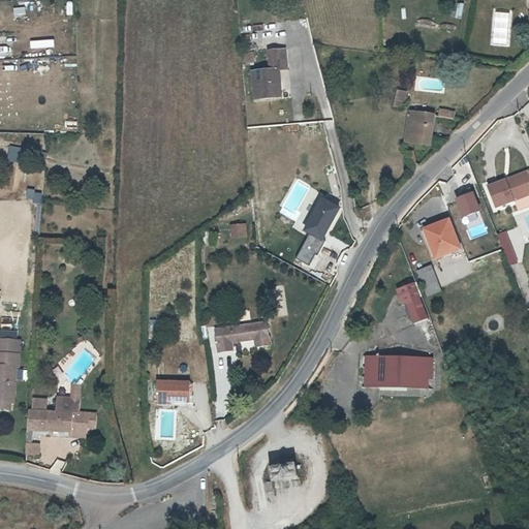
[(456,3),(454,18),(460,19),(463,4),(456,3)]
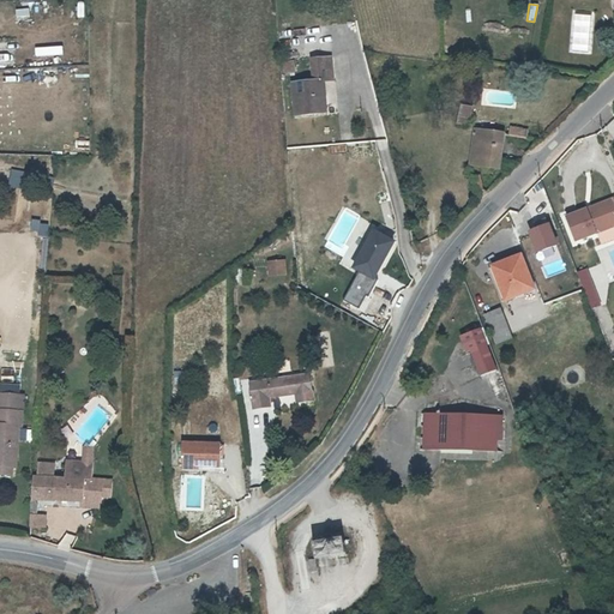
[(294,61),(282,60),(281,72),(293,73),(294,61)]
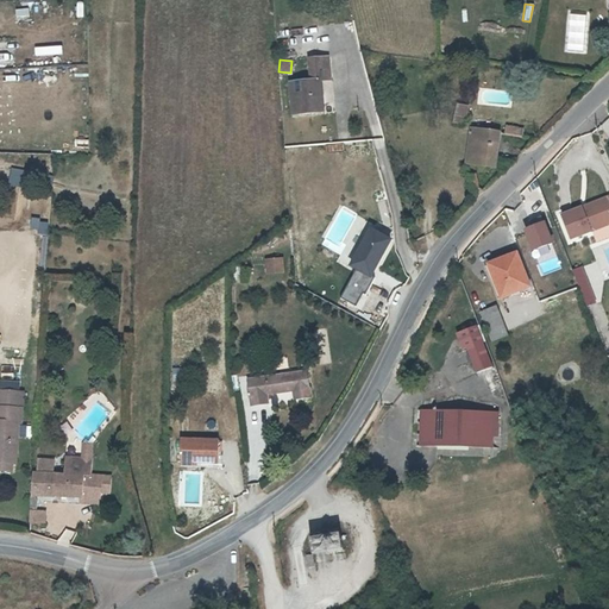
[(293,86),(297,118),(325,115),(321,82),(330,82),(327,62),(308,63),(312,85),(293,86)]
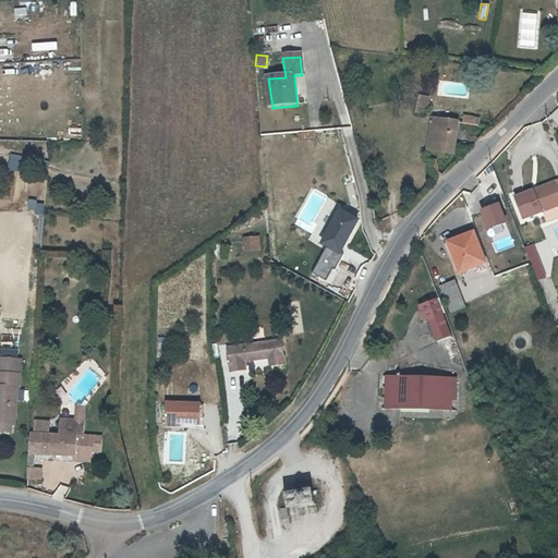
[(437,95),(468,97),(469,83),(438,81),(437,95)]
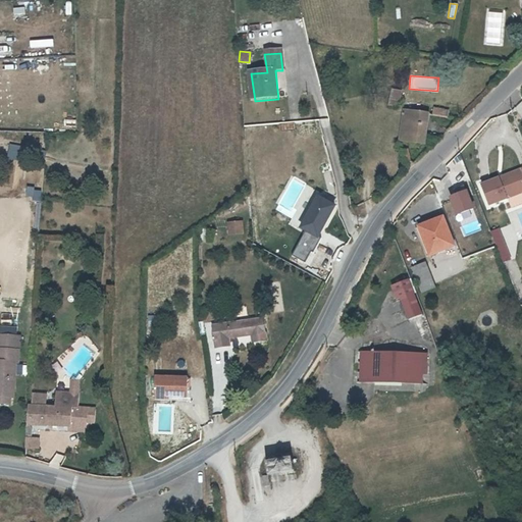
[(393,97),(399,98),(402,99),(405,90),(395,87),(393,97)]
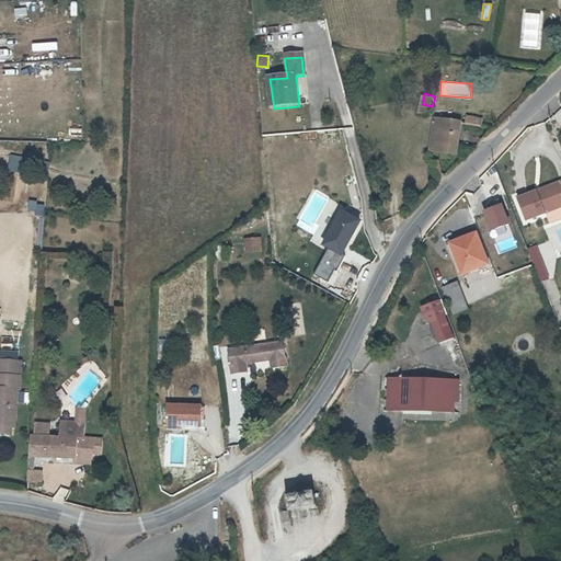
[(428,105),(422,104),(420,112),(426,114),(428,105)]
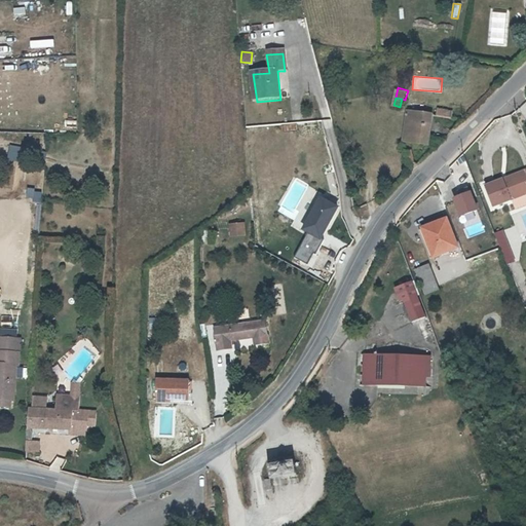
[(410,112),(405,142),(427,146),(431,115),(410,112)]
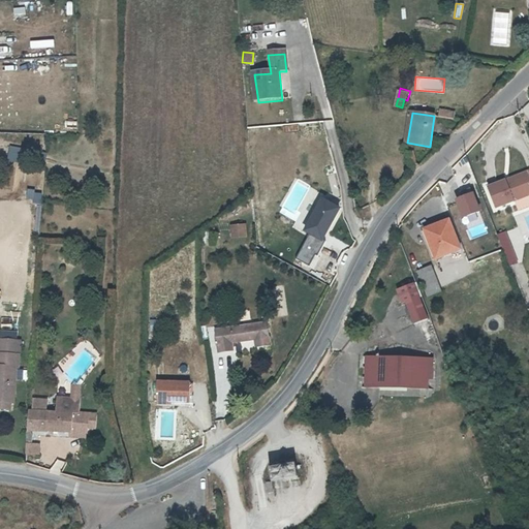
[(16,157),(16,147),(8,147),(7,157),(16,157)]
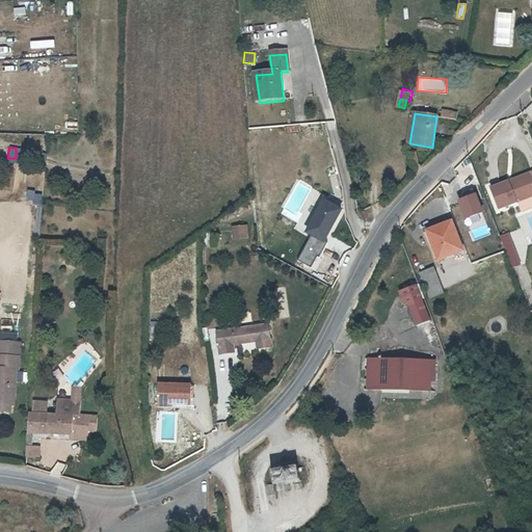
[(411,155),(415,173),(421,166),(418,154),(411,155)]
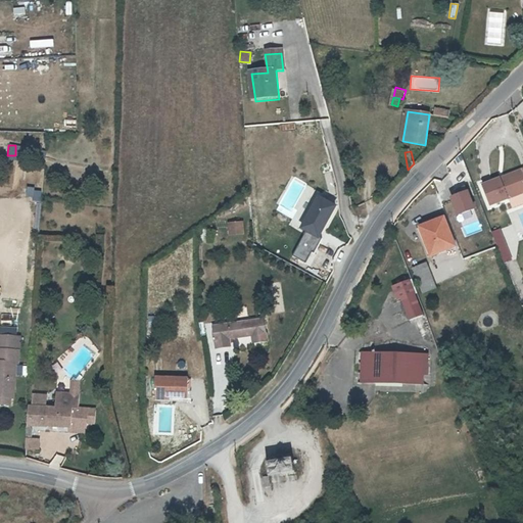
[(503,180),(522,172),(522,168),(501,176),(503,180)]
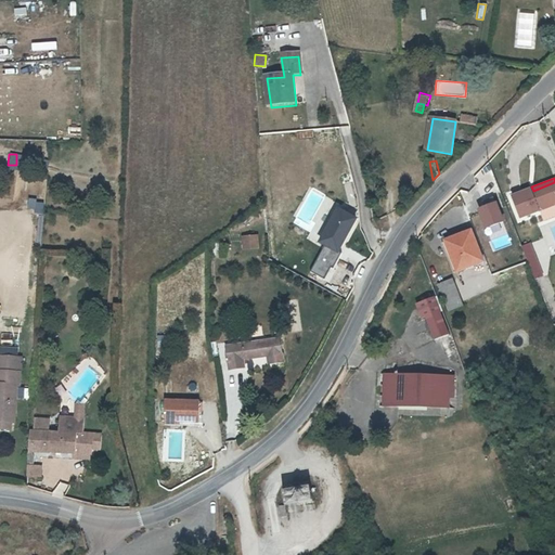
[(554,182),(533,191),(531,186),(513,192),(520,215),(540,207),(554,202),(554,182)]
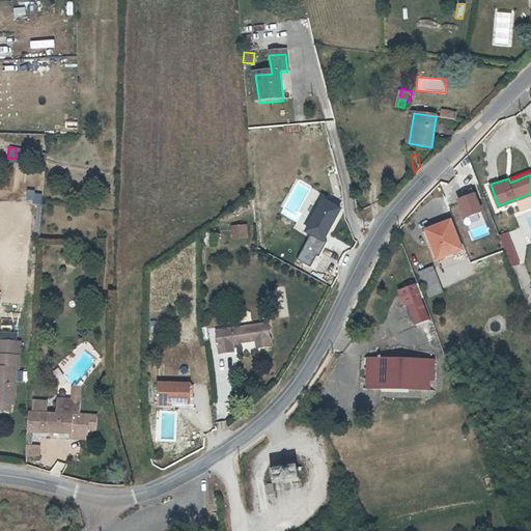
[(530,203),(530,193),(516,198),(520,207),(530,203)]
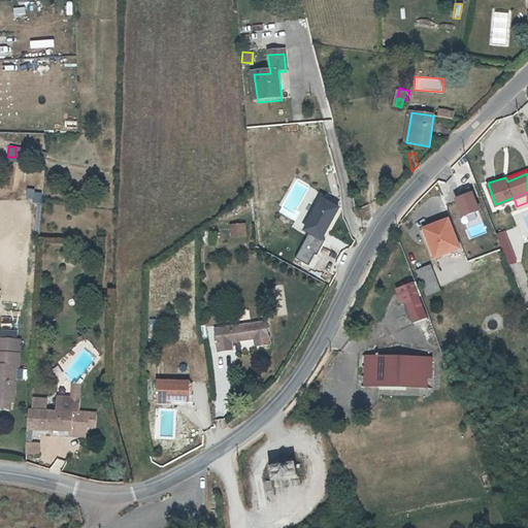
[(336,207),(317,196),(298,230),(318,240),(336,207)]
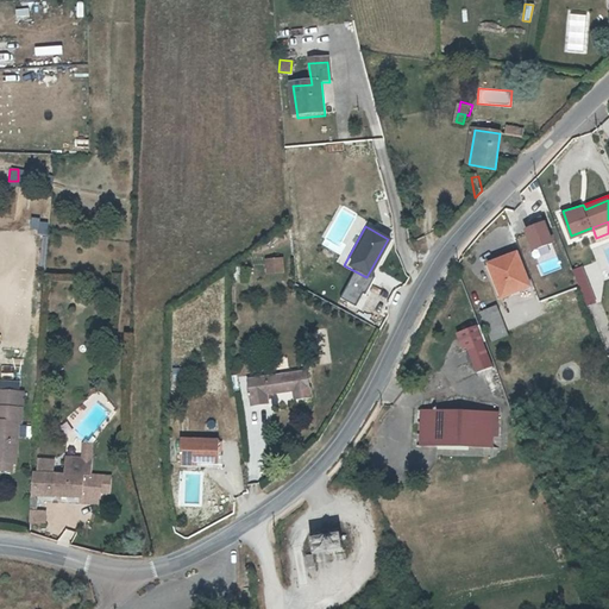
[(520,255),(495,264),(507,294),(532,286),(520,255)]
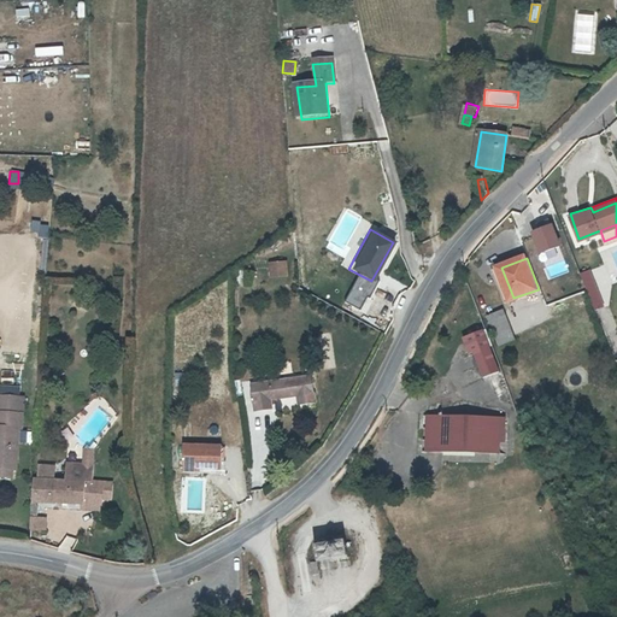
[(285,259),(265,263),(268,278),(287,275),(285,259)]
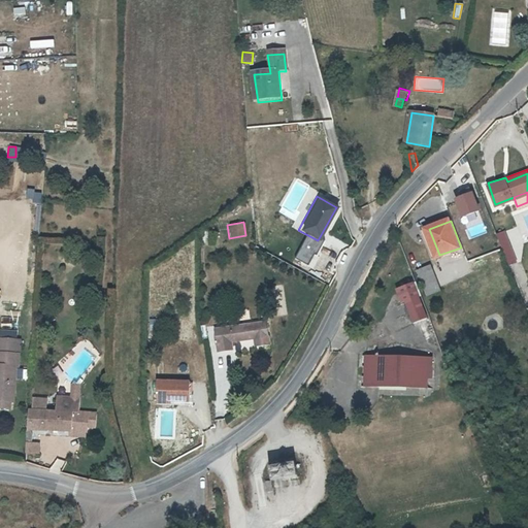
[(504,246),(507,254),(515,251),(506,228),(498,230),(504,246)]
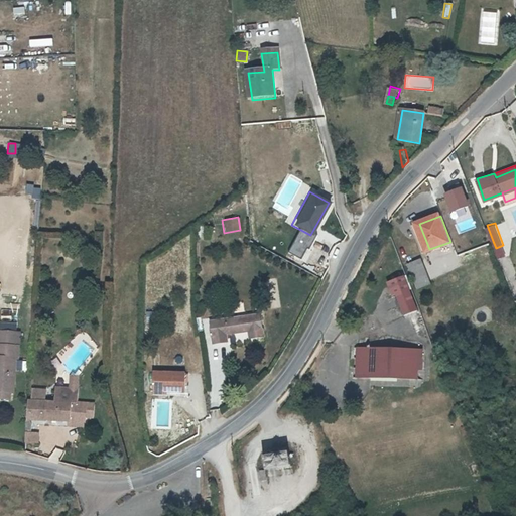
[(199,225),(197,237),(208,238),(210,226),(199,225)]
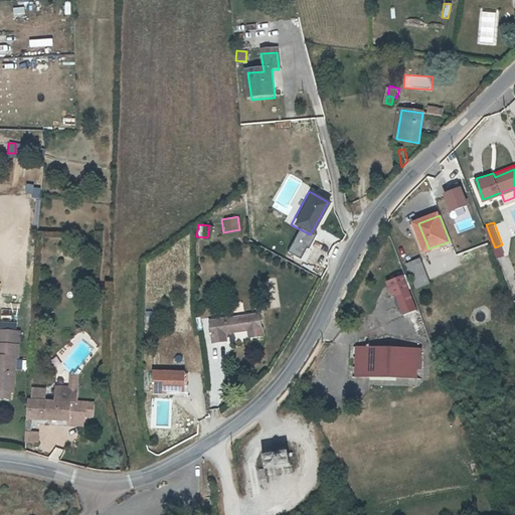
[(422,258),(410,263),(418,286),(431,281),(422,258)]
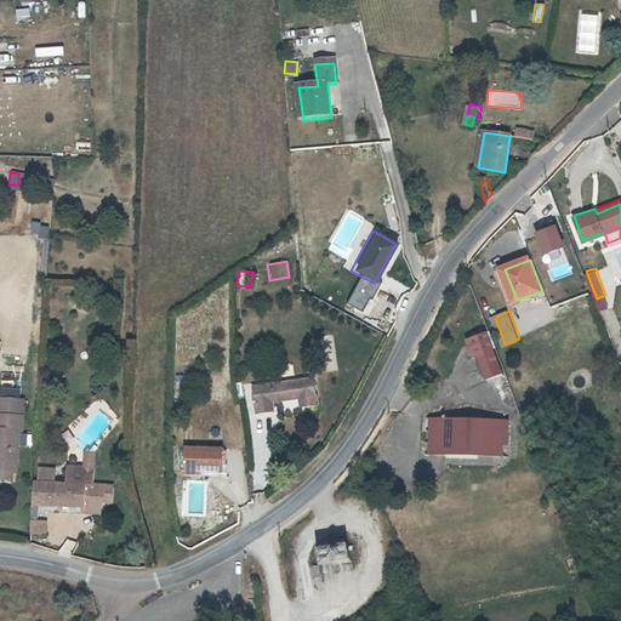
[(477,330),(460,336),(467,358),(484,352),(477,330)]
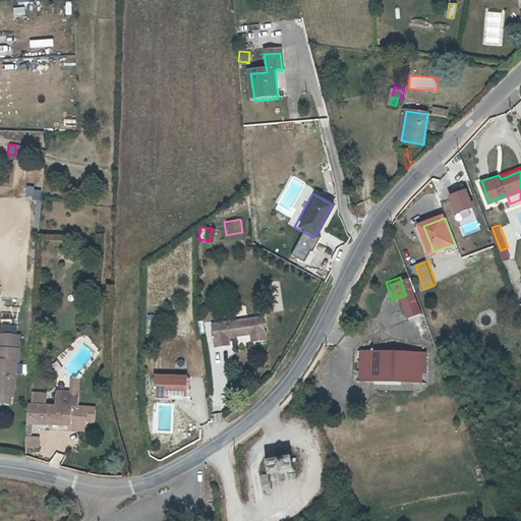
[(388,319),(390,325),(401,321),(399,314),(388,319)]
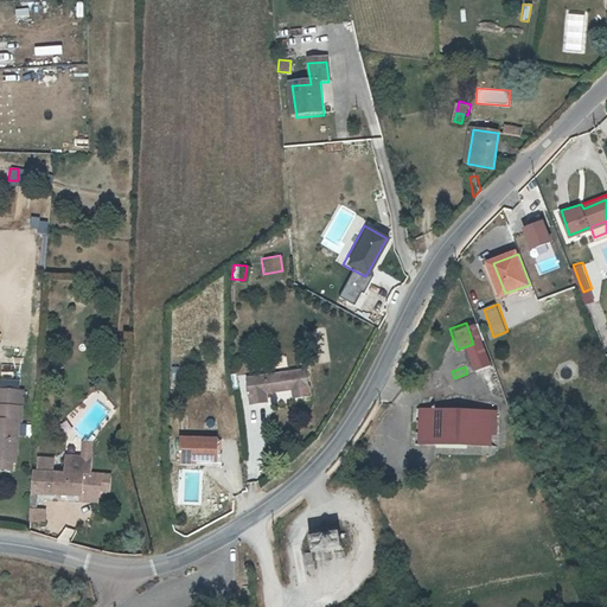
[(310,396),(305,370),(246,379),(249,406),(264,403),(263,395),(291,390),(292,398),(310,396)]
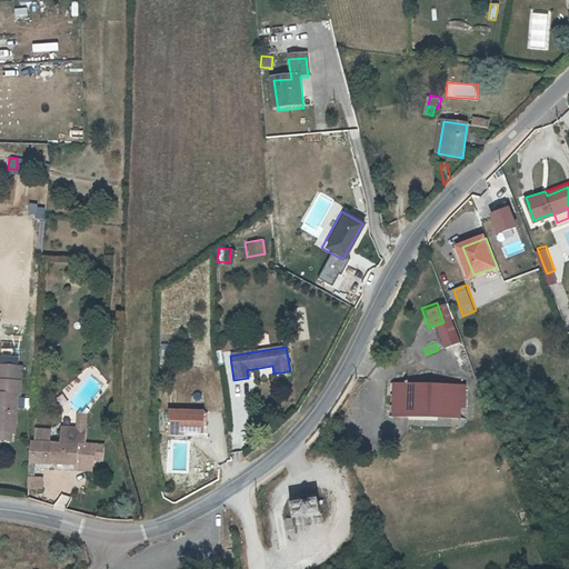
[(0,431),(10,432),(13,433),(16,396),(20,396),(22,367),(0,365),(0,431)]
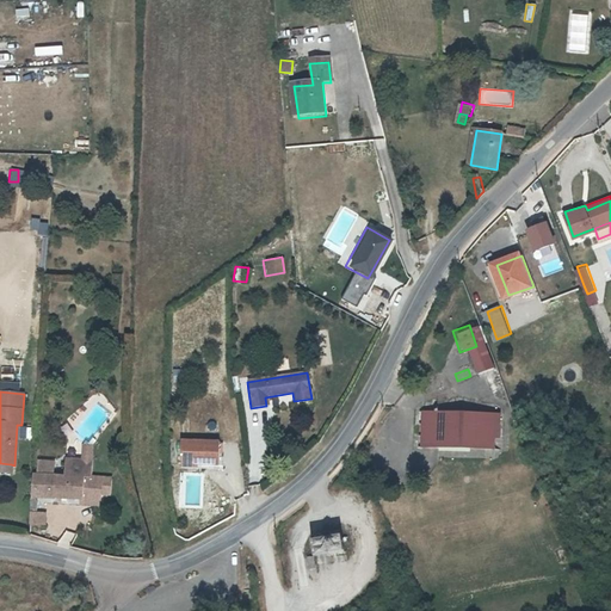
[(461,443),(461,446),(481,448),(483,415),(417,411),(414,444),(430,445),(431,442),(461,443)]
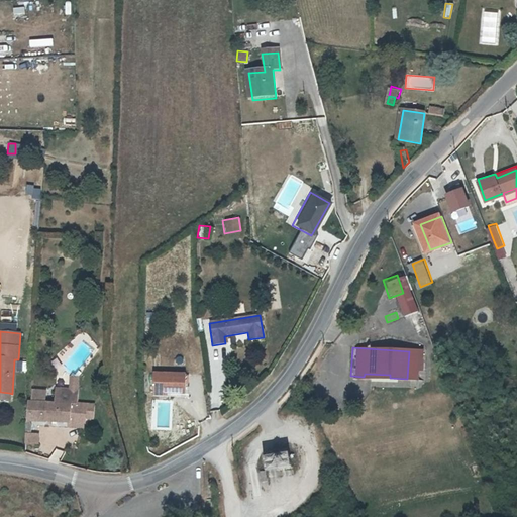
[(29,420),(29,421),(31,421),(68,423),(67,427),(85,428),(85,420),(94,420),(95,405),(78,404),(79,377),(83,374),(80,372),(75,375),(72,373),(70,377),(70,389),(57,388),(56,402),(45,402),(31,401),(29,401),(29,420)]
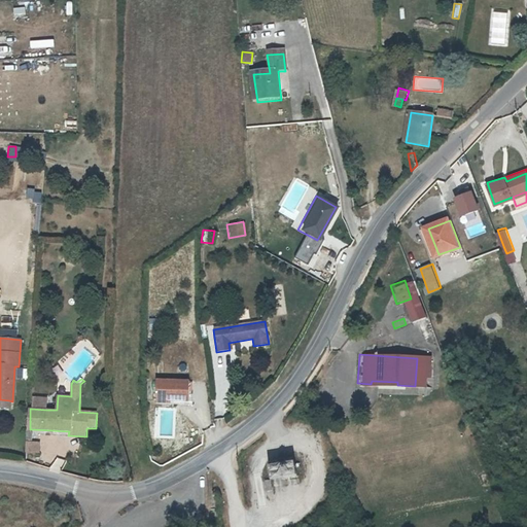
[(163,381),(162,400),(196,401),(197,400),(198,382),(163,381)]
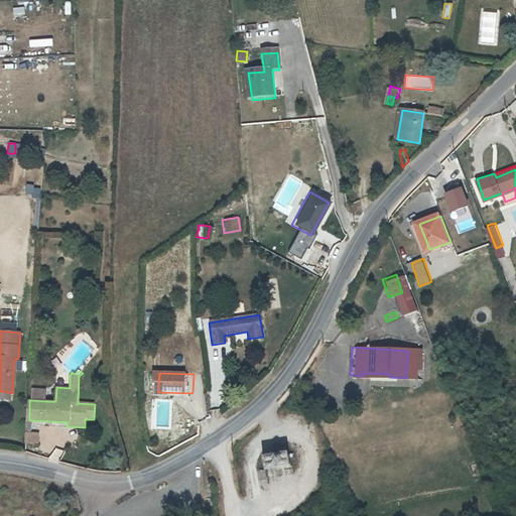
[(31,400),(45,401),(45,390),(32,389),(31,400)]
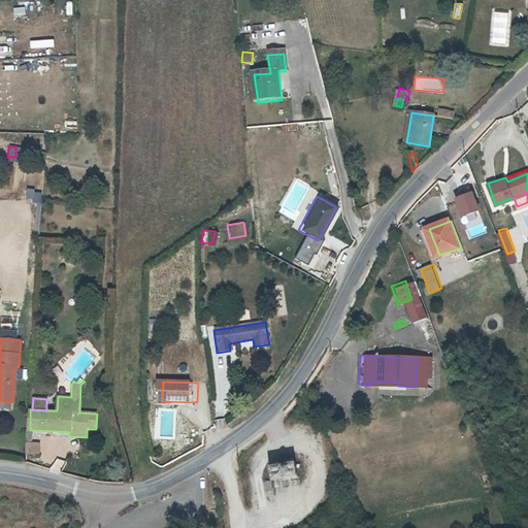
[(9,401),(0,400),(0,409),(11,410),(9,401)]
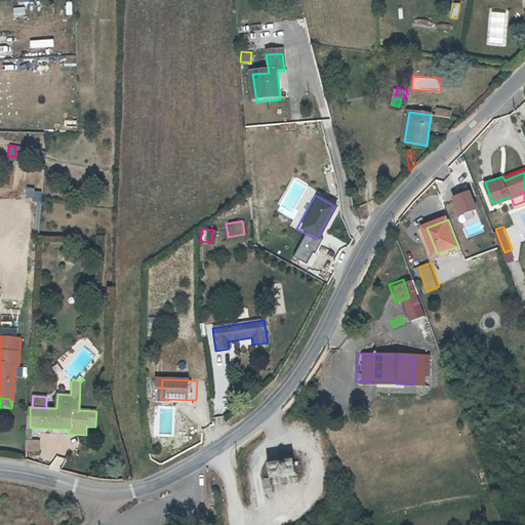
[(32,440),(27,440),(27,450),(38,450),(38,440),(32,440)]
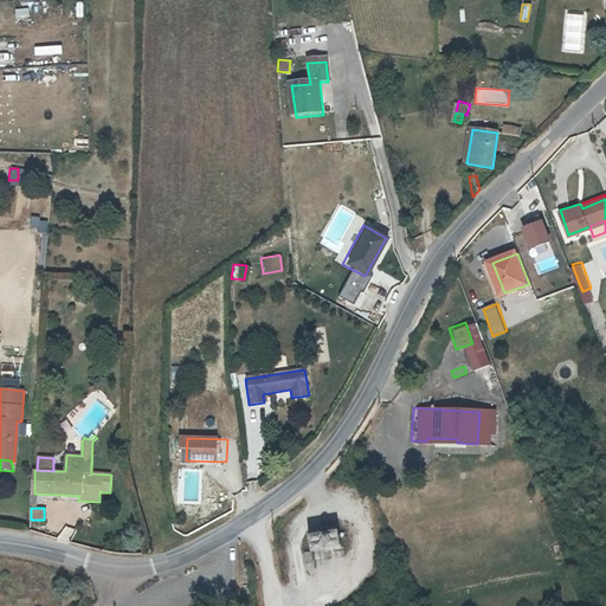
[(340,533),(324,535),(327,552),(342,549),(340,533)]
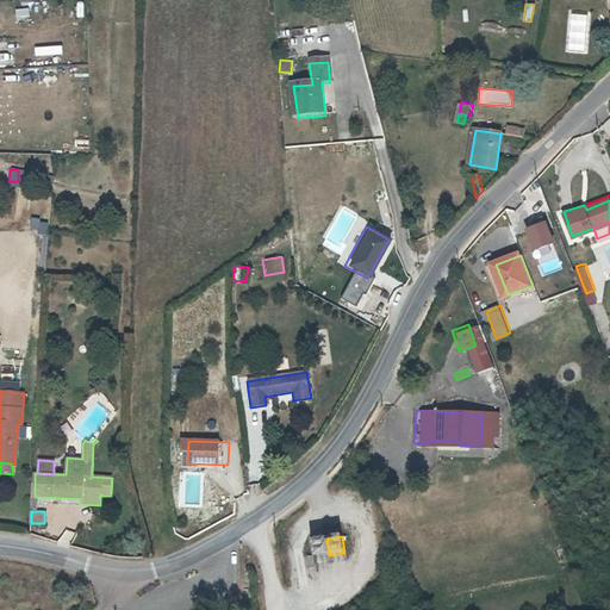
[(327,539),(311,541),(313,558),(329,555),(327,539)]
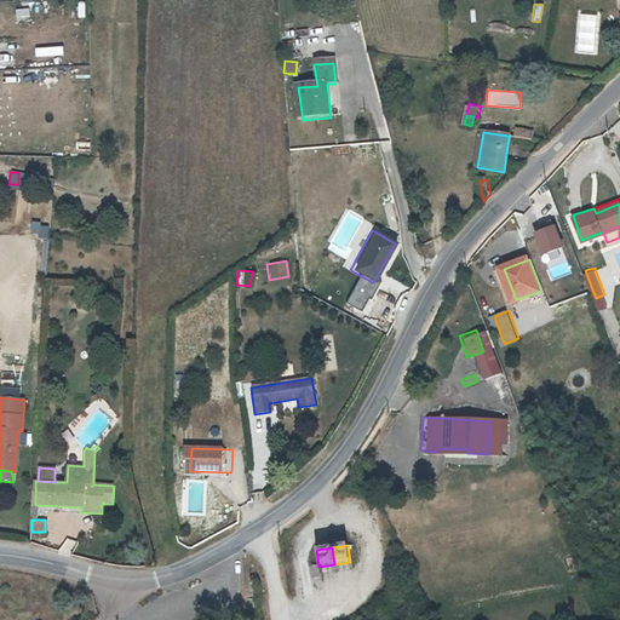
[(319,567),(310,567),(313,580),(320,579),(319,567)]
